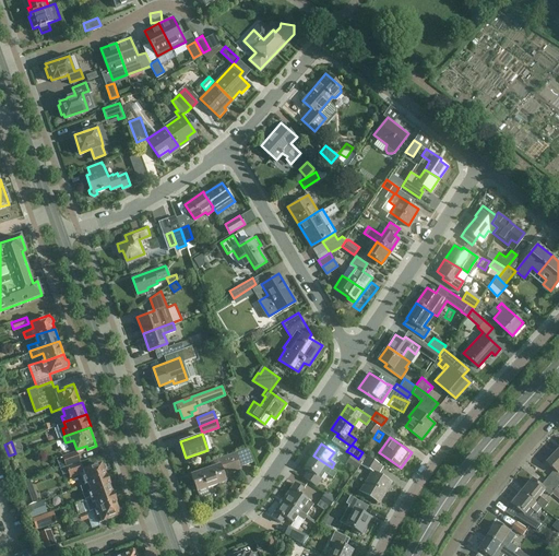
[(197,489),(218,482),(226,480),(224,474),(242,468),(240,463),(247,461),(242,448),(209,460),(212,466),(191,474),(197,489)]
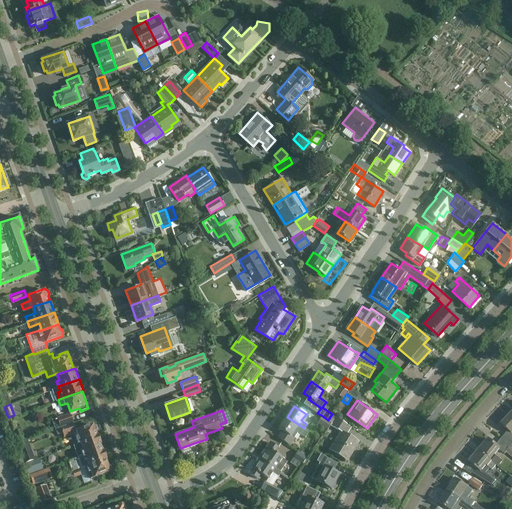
[(55,428),(73,422),(69,411),(52,418),(55,428)]
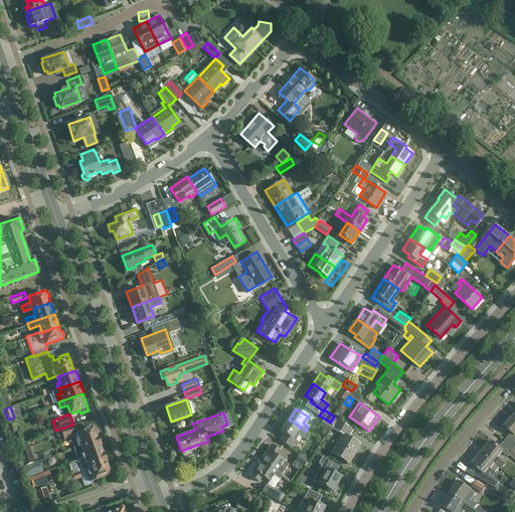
[(514,414),(505,424),(514,434),(514,414)]
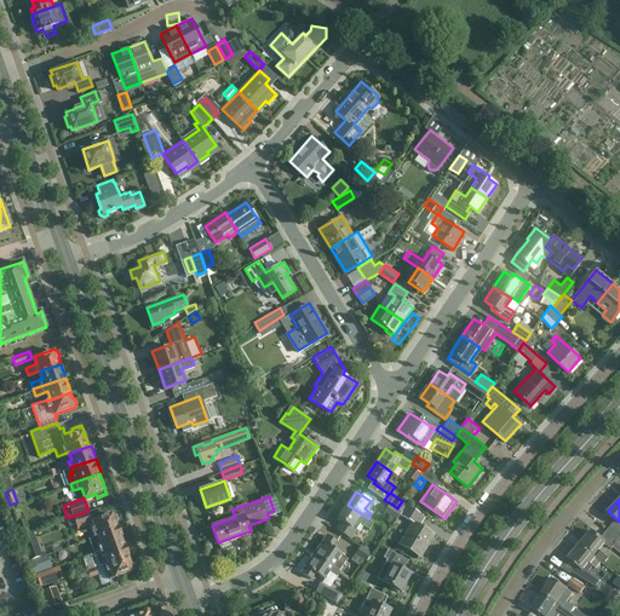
[(401,511),(400,512),(413,522),(400,541),(420,556),(435,534),(419,524),(425,516),(402,501),(397,508),(401,511)]
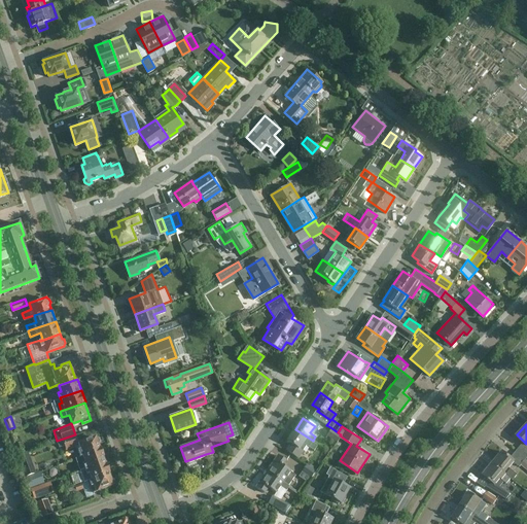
[(341,434),(338,432),(330,427),(326,433),(337,441),(340,435),(341,434)]
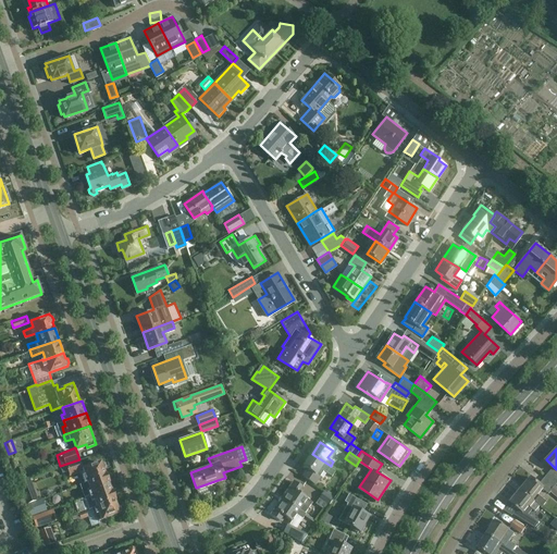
[(335,469),(331,466),(312,454),(305,465),(307,467),(301,475),(316,483),(320,476),(320,475),(323,469),(326,471),(332,475),(335,469)]
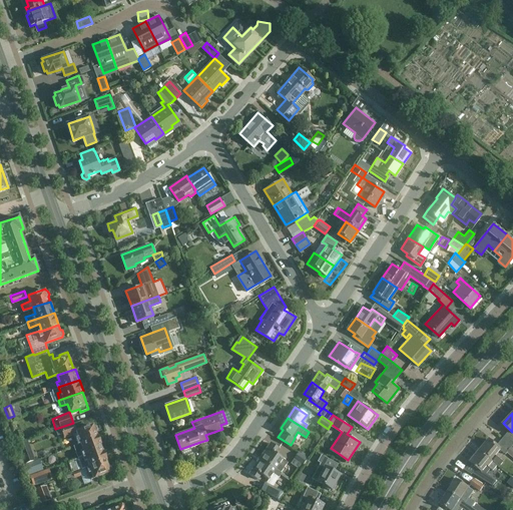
[(80,442),(97,436),(96,431),(97,429),(96,425),(93,425),(93,423),(76,430),(73,423),(55,429),(57,434),(62,433),(64,437),(77,432),(78,436),(76,437),(78,442),(80,442)]
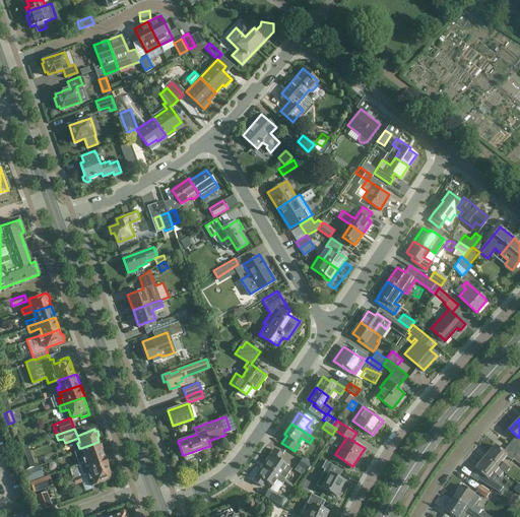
[(81,448),(79,448),(74,450),(78,462),(79,462),(104,454),(99,442),(81,448)]
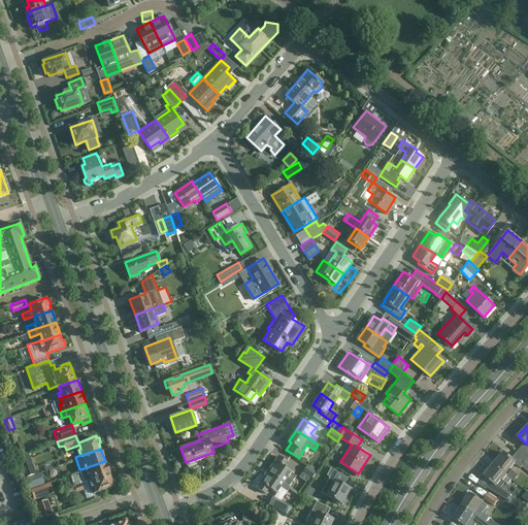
[(17,455),(24,474),(35,470),(29,451),(17,455)]
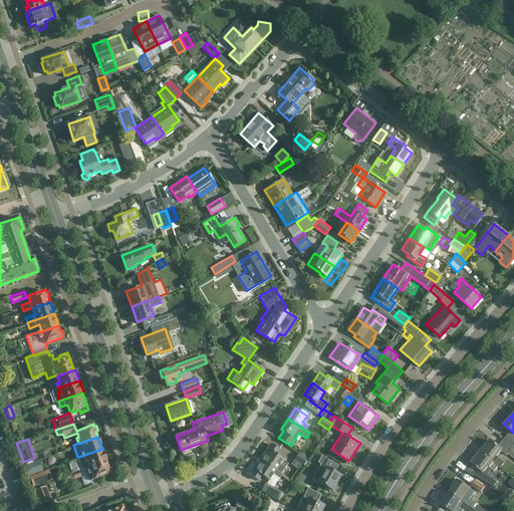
[(496,455),(501,449),(491,439),(481,451),(498,465),(500,467),(504,462),(496,455)]
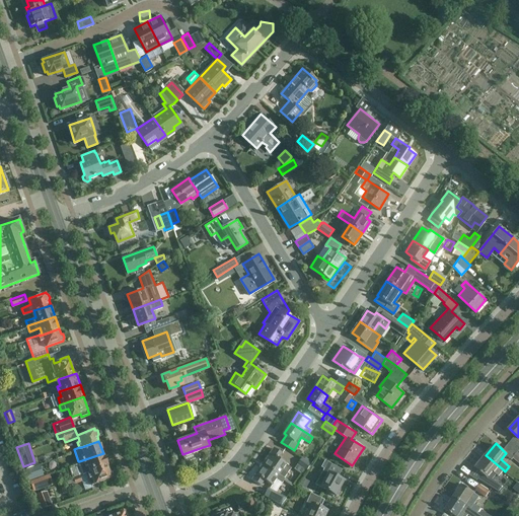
[(264,462),(284,475),(291,465),(287,463),(279,458),(282,452),(274,447),(264,462)]
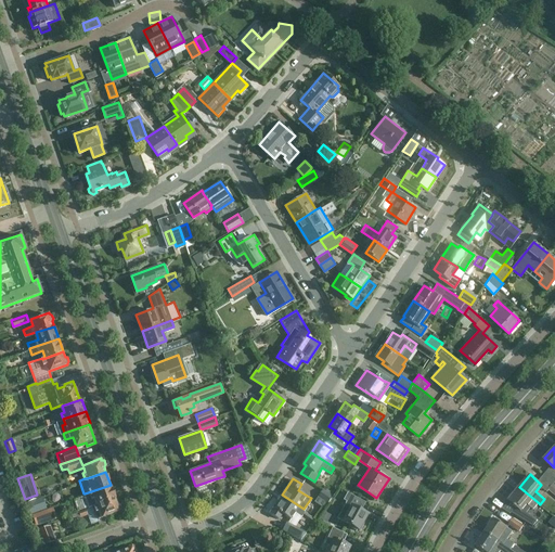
[(111,485),(85,493),(89,506),(94,504),(115,497),(111,485)]
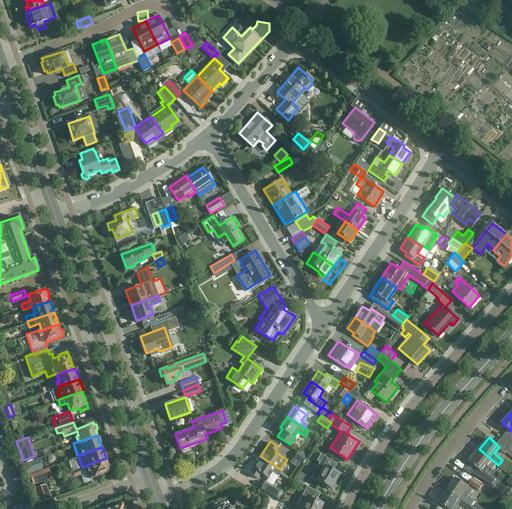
[(302,463),(307,456),(297,449),(292,456),(302,463)]
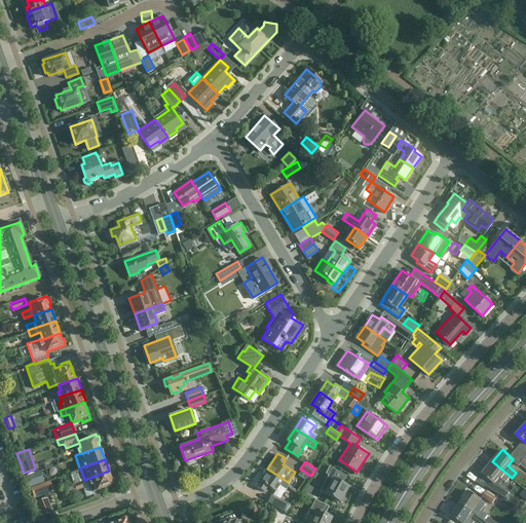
[(505,481),(510,476),(492,461),(482,474),(477,481),(483,485),(485,484),(504,496),(509,492),(494,482),(499,476),(505,481)]
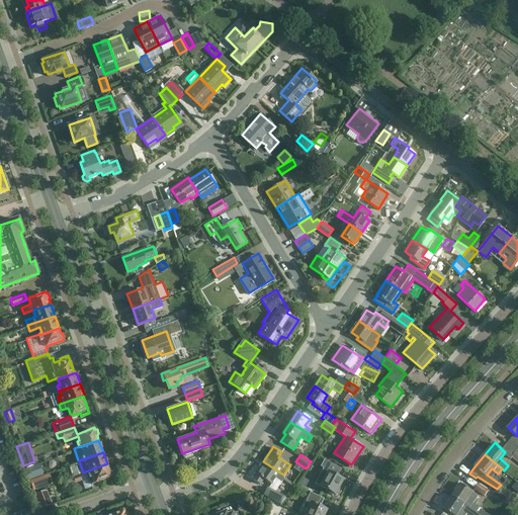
[(321,486),(335,494),(343,480),(337,476),(342,467),(327,459),(324,466),(320,475),(325,478),(321,486)]
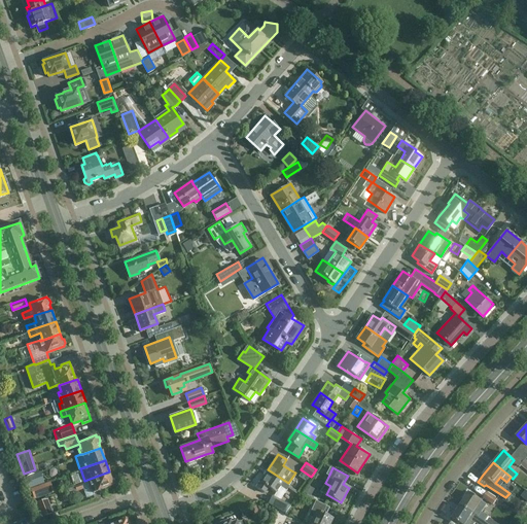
[(288,483),(268,469),(256,486),(266,492),(269,487),(277,491),(281,485),(286,488),(289,484),(288,483)]
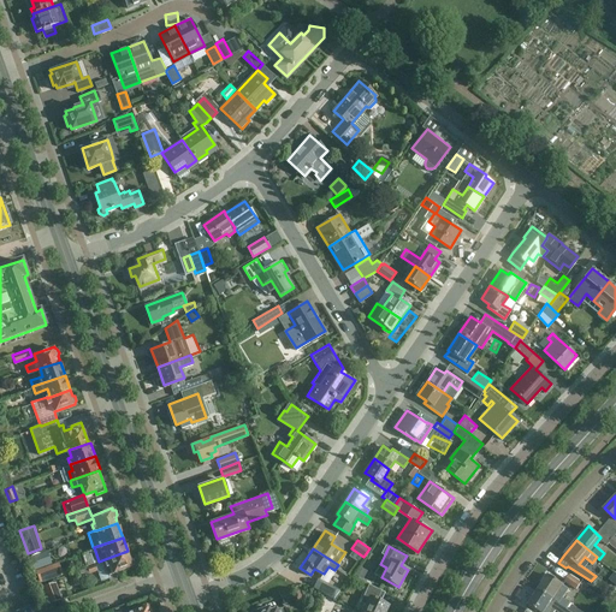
[(30,556),(35,568),(52,562),(47,550),(30,556)]
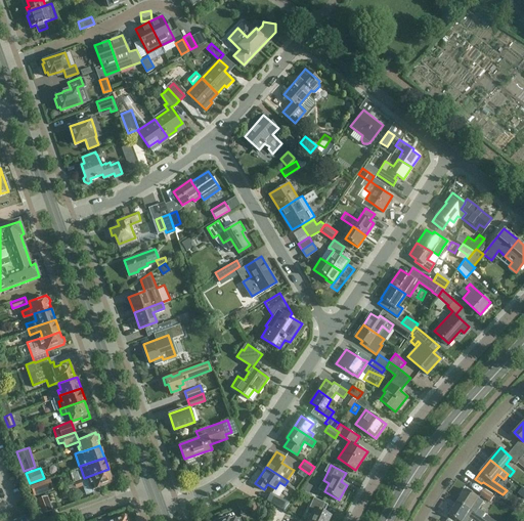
[(113,481),(114,479),(113,475),(110,474),(108,469),(89,476),(90,481),(92,481),(95,488),(113,481)]
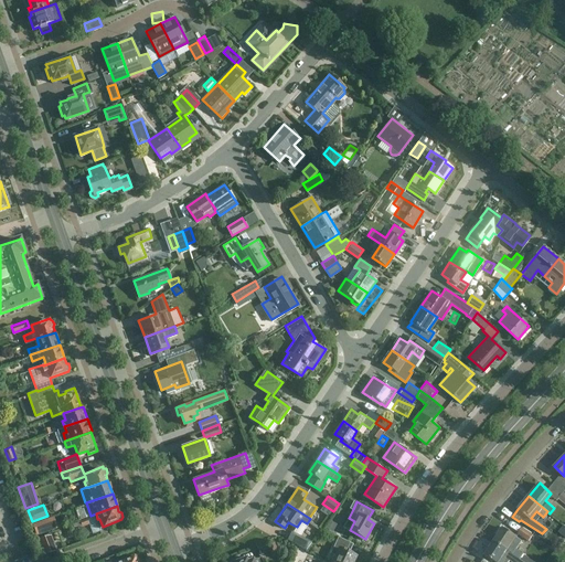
[(36,533),(52,528),(48,517),(32,522),(36,533)]
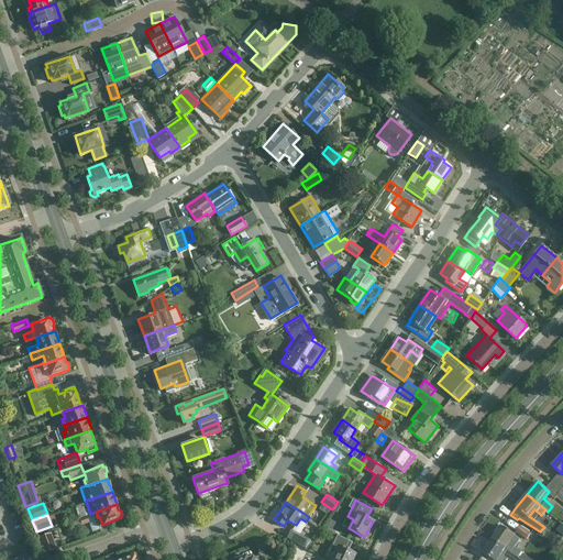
[(324,525),(331,528),(335,520),(329,517),(324,525)]
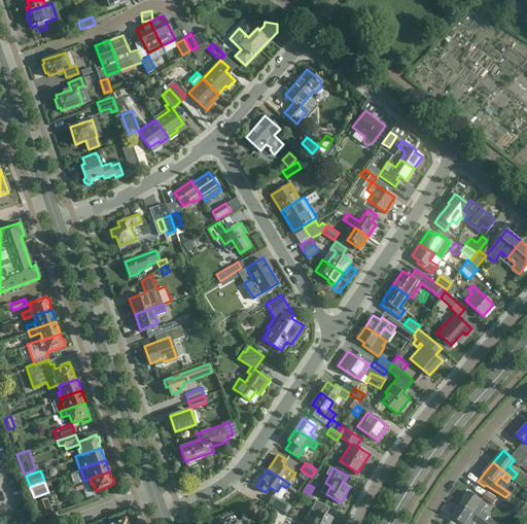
[(94,487),(89,489),(88,485),(82,487),(84,492),(85,492),(88,502),(98,499),(94,487)]
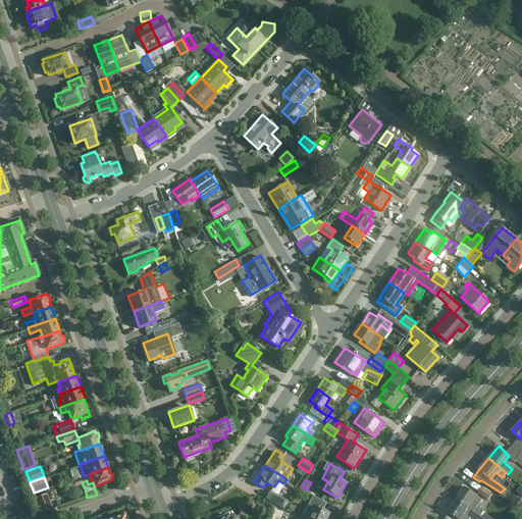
[(488,499),(492,492),(482,485),(478,491),(488,499)]
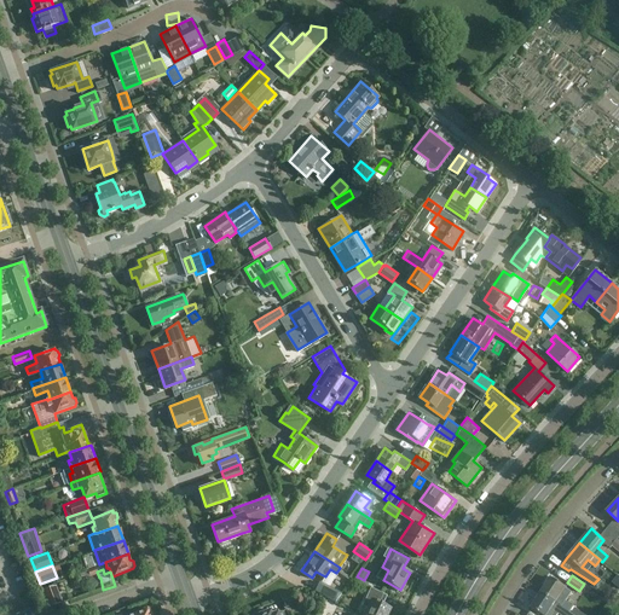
[(541,591),(577,614),(585,614),(586,614),(573,604),(560,595),(566,586),(550,576),(541,591)]
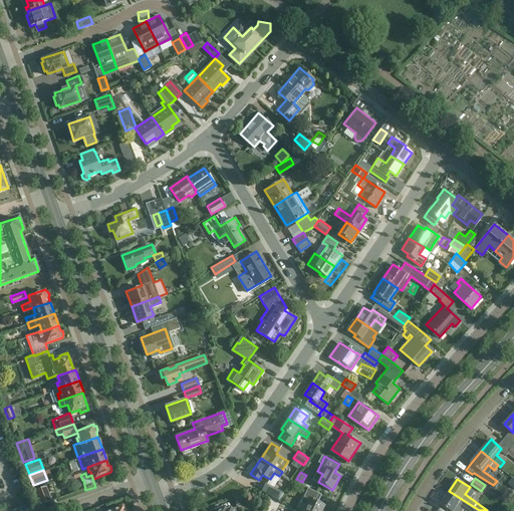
[(273,486),(267,482),(265,482),(261,490),(279,499),(283,491),(273,486)]
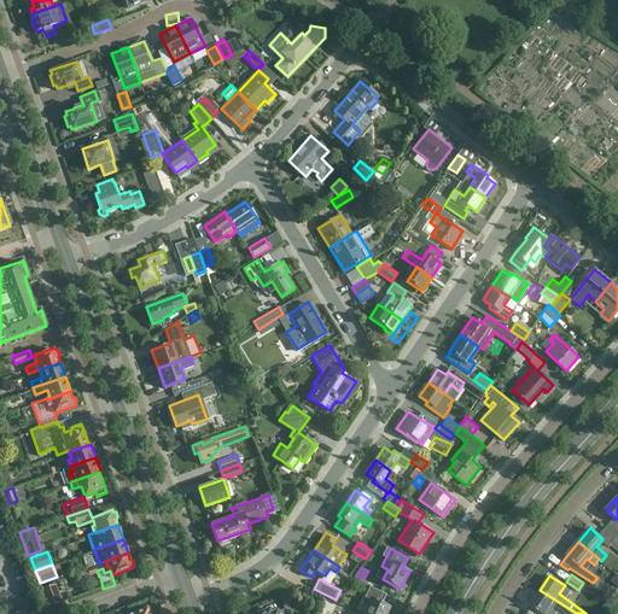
[(48,606),(63,600),(56,582),(41,588),(48,606)]
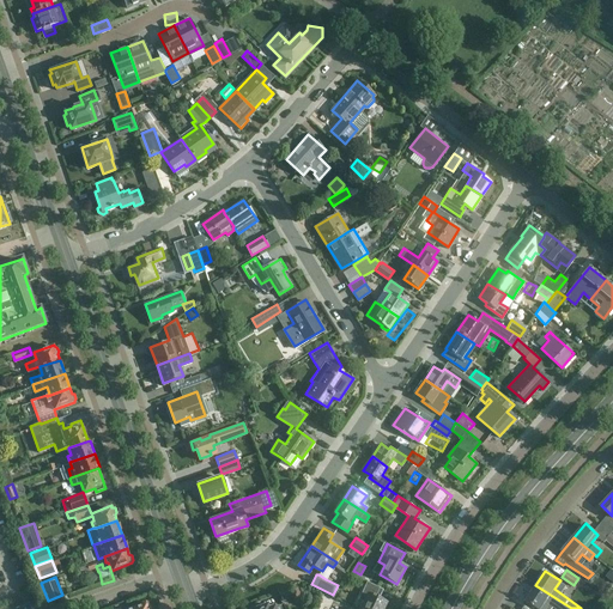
[(365,601),(362,608),(383,608),(387,602),(380,598),(384,588),(368,580),(359,598),(365,601)]
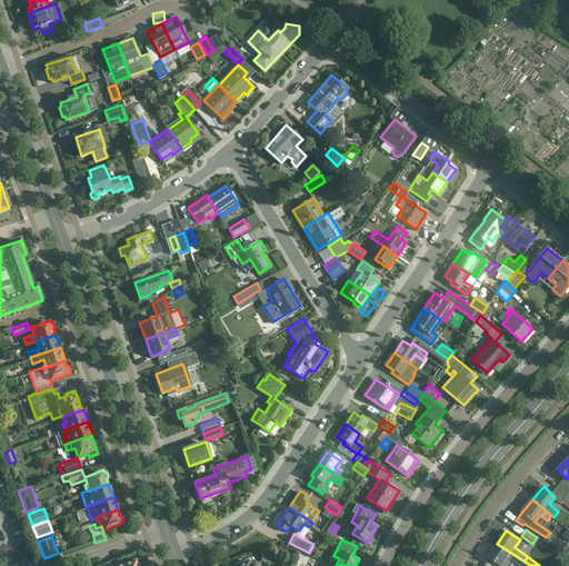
[(261,558),(273,554),(270,544),(258,548),(261,558)]
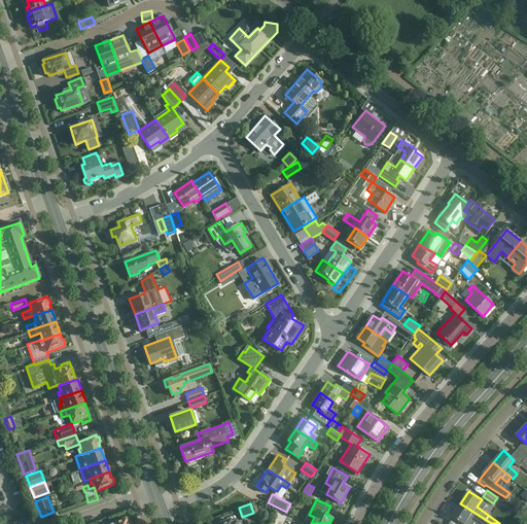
[(491,523),(460,503),(452,516),(453,517),(451,519),(456,522),(458,520),(462,523),(472,523),(475,521),(479,523),(491,523)]
